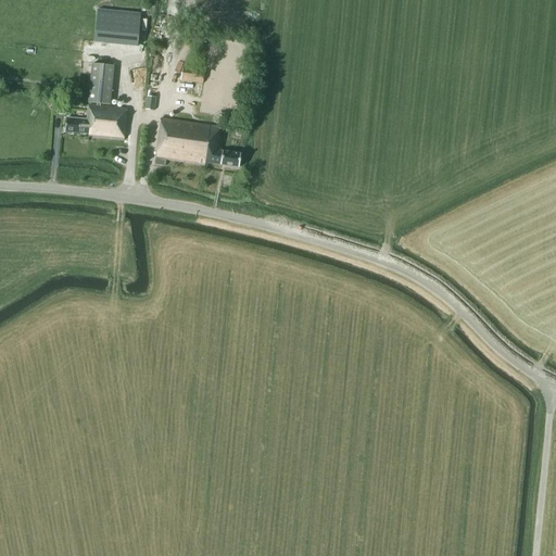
[(97,10),(95,42),(138,47),(140,14),(97,10)]
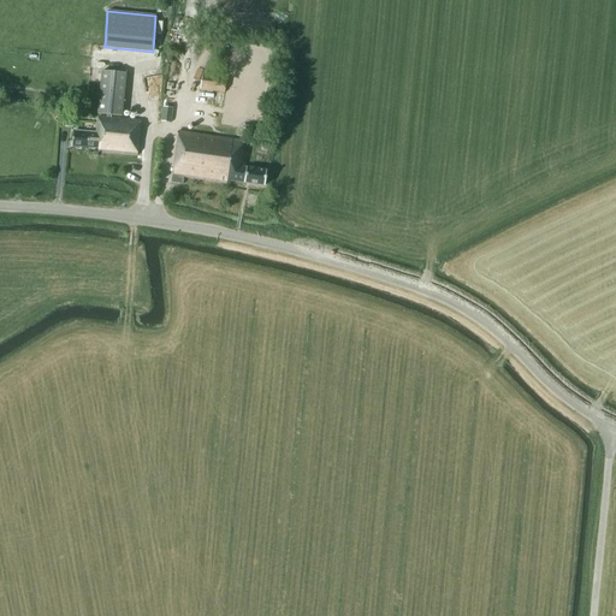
[(101,71),(98,114),(107,116),(106,118),(111,118),(111,116),(122,117),(126,73),(101,71)]
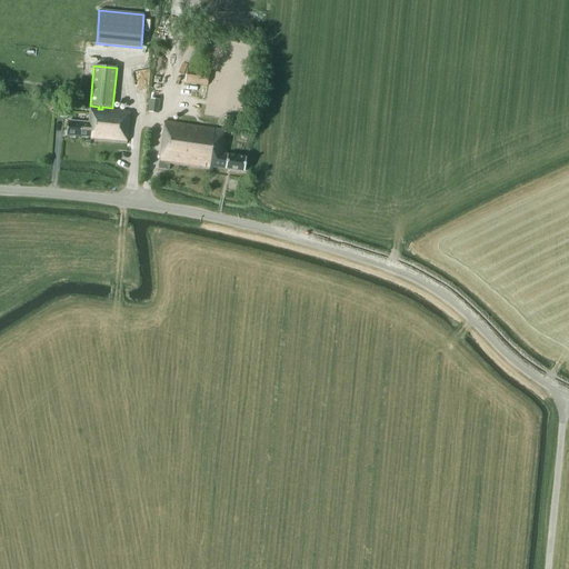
[(208,86),(209,72),(187,69),(185,82),(208,86)]
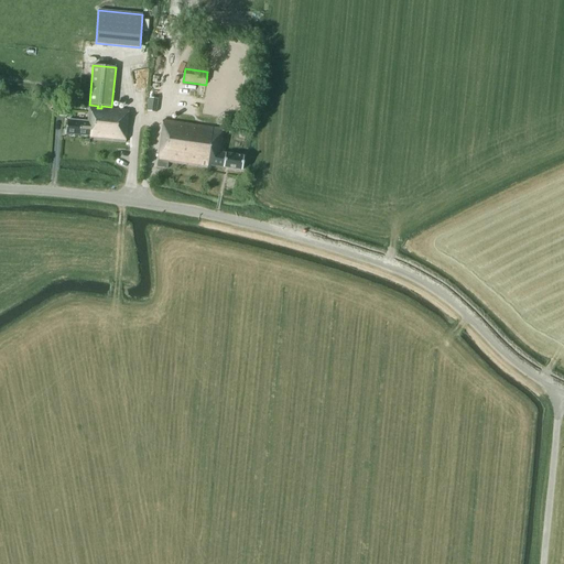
[(159,98),(149,97),(148,110),(156,111),(159,98)]
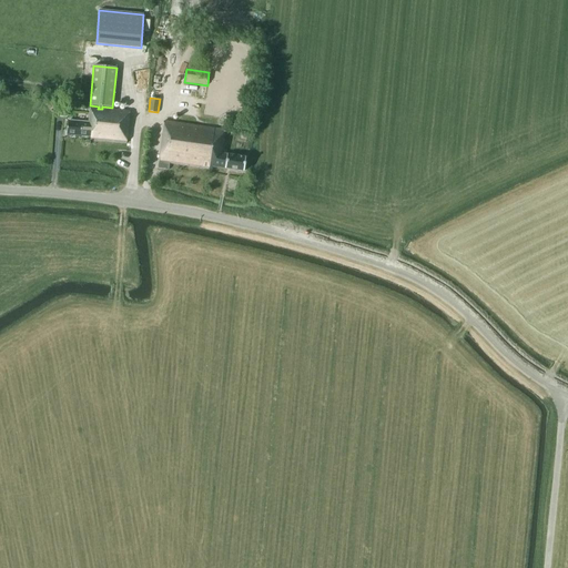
[(127,144),(130,111),(102,109),(98,109),(90,108),(89,123),(68,121),(66,134),(90,138),(90,141),(127,144)]
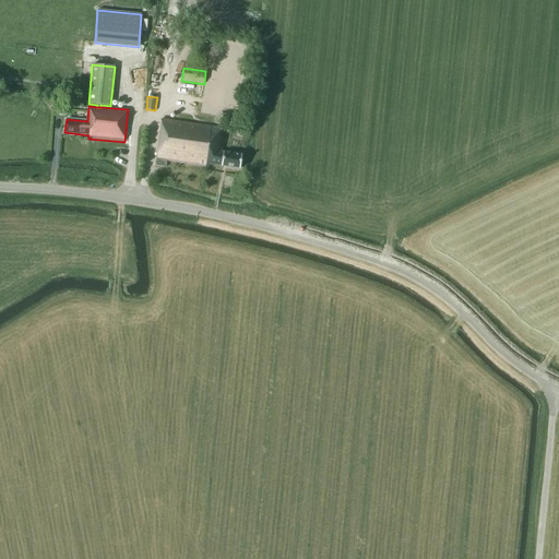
[(239,169),(241,155),(218,152),(222,128),(162,119),(155,166),(166,167),(167,161),(209,167),(209,164),(239,169)]
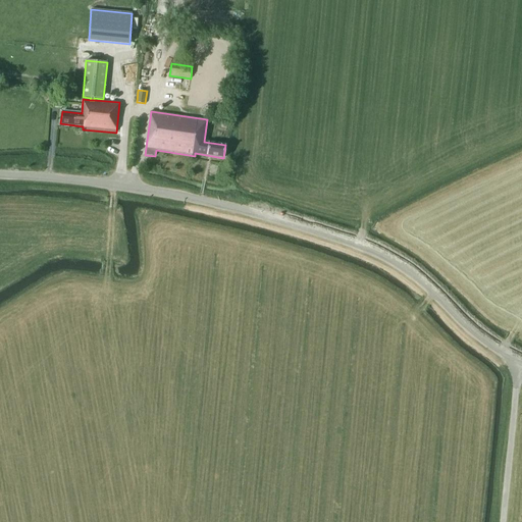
All buildings are outlined.
